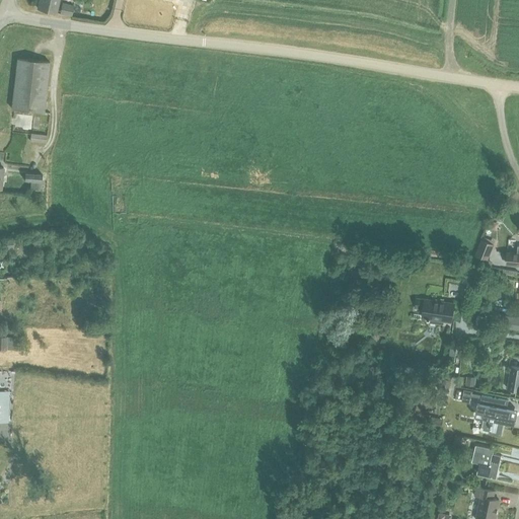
[(56,11),(58,0),(39,0),(38,6),(56,11)]
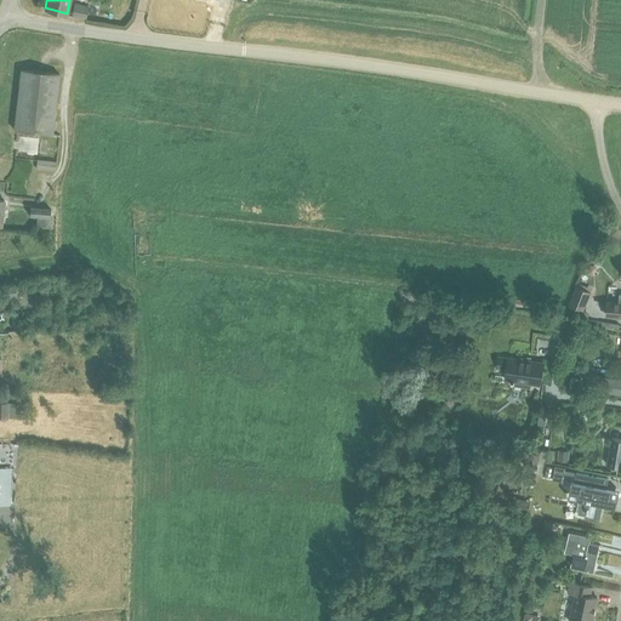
[(86,18),(89,5),(74,1),(72,15),(86,18)]
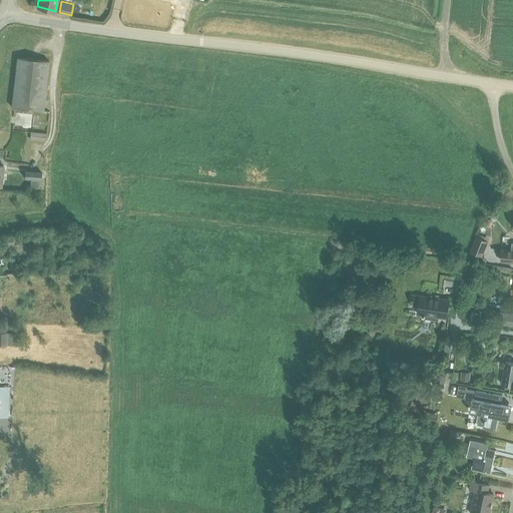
[(44,110),(49,61),(17,58),(12,107),(44,110)]
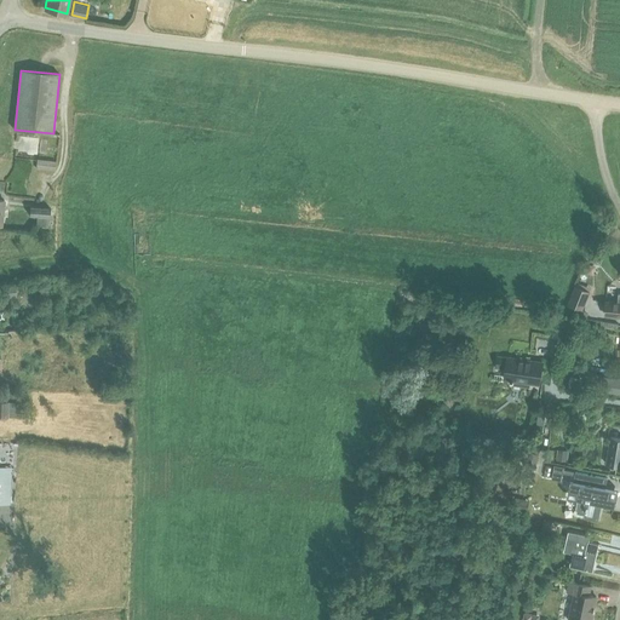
[(56,170),(57,161),(38,159),(36,168),(56,170)]
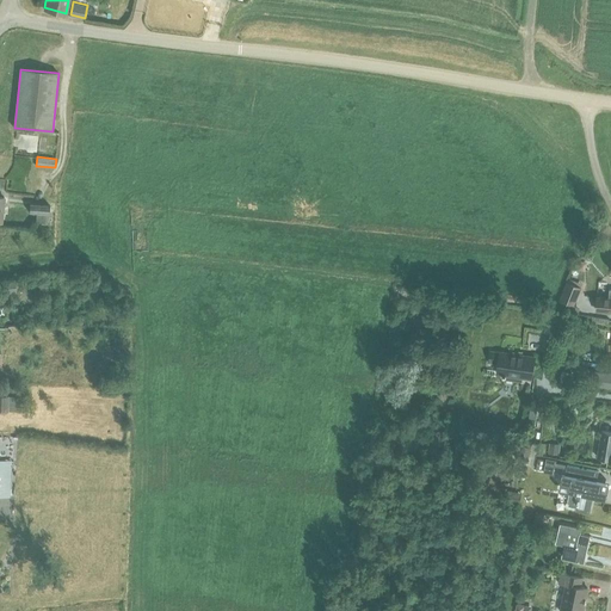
[(48,214),(49,205),(31,204),(30,211),(37,213),(36,221),(48,222),(48,214)]
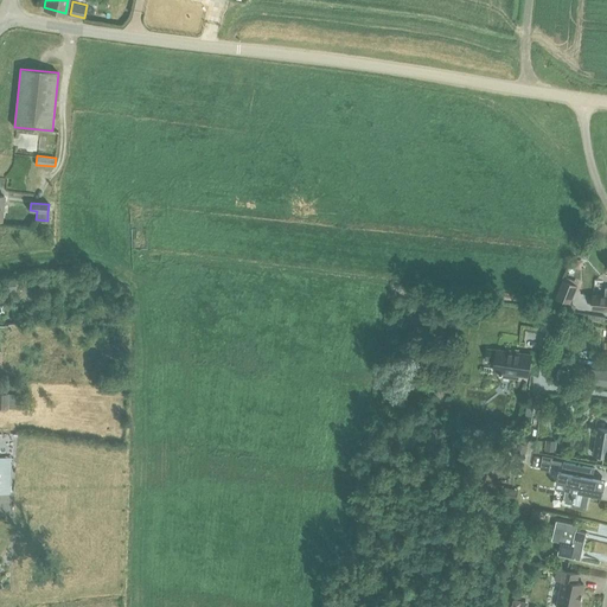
[(577,285),(564,280),(557,298),(570,302),(577,285)]
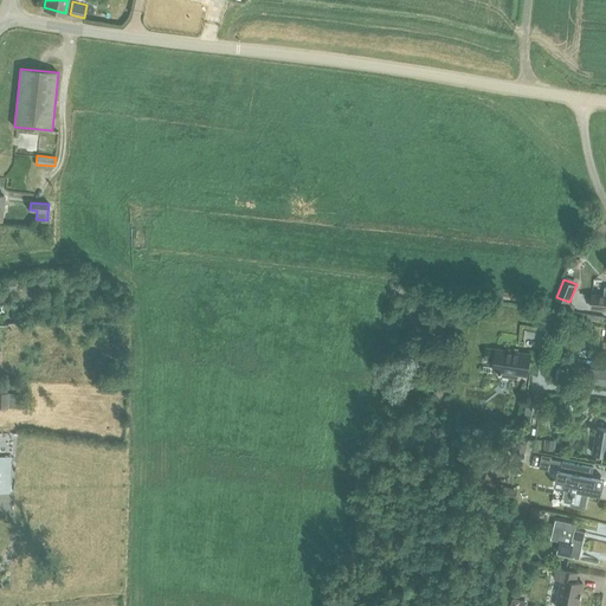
[(0,283),(1,291),(17,290),(15,281),(0,283)]
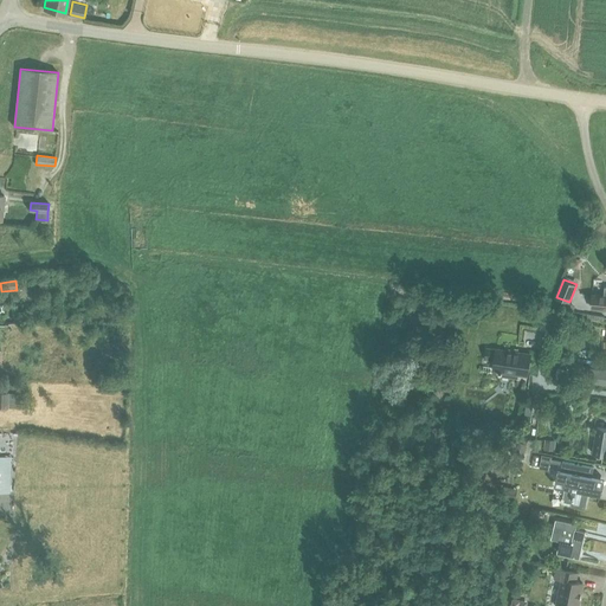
[(605,287),(605,288),(604,296),(593,295),(592,308),(605,308),(605,287)]
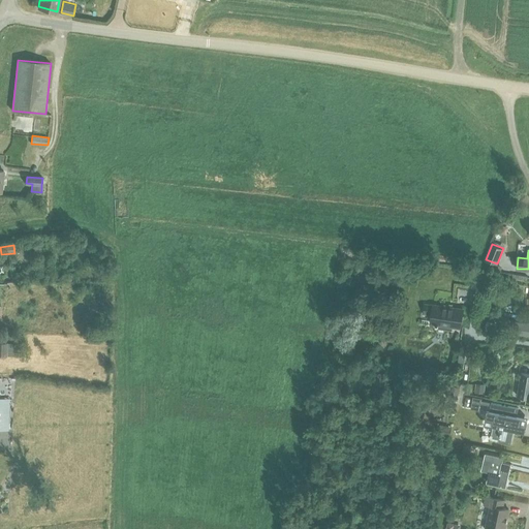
[(473,276),(471,288),(474,289),(483,290),(485,277),(473,276)]
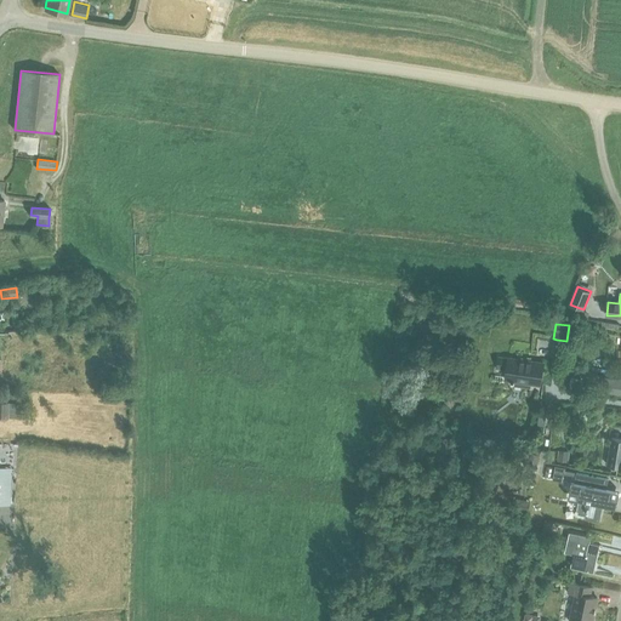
[(541,387),(543,365),(500,359),(499,370),(510,371),(508,382),(541,387)]
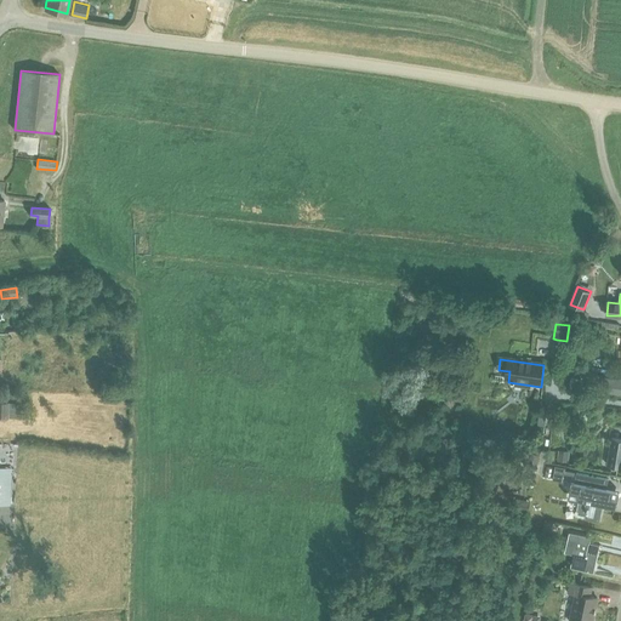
[(620,379),(605,377),(603,392),(620,394),(620,379)]
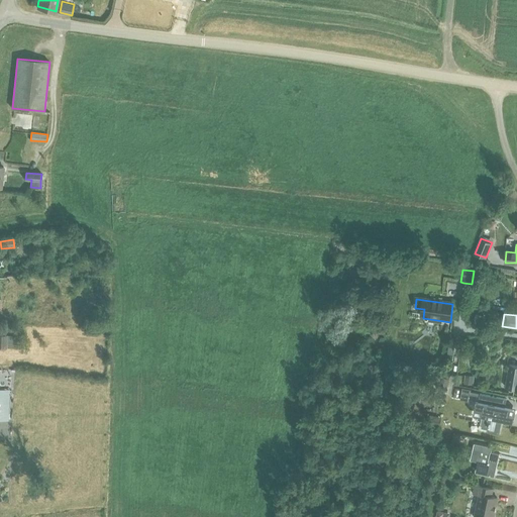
[(16,336),(8,335),(0,335),(0,347),(7,347),(15,348),(16,336)]
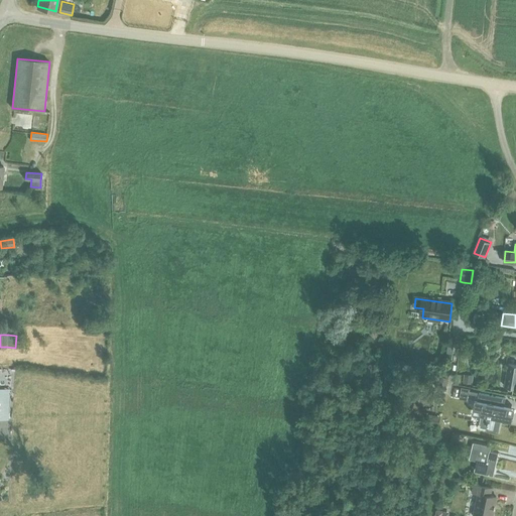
[(449,354),(459,354),(459,343),(448,343),(449,354)]
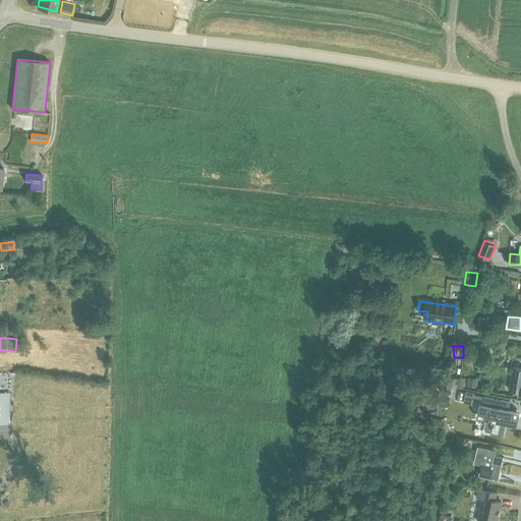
[(520,366),(514,366),(510,390),(520,391),(520,366)]
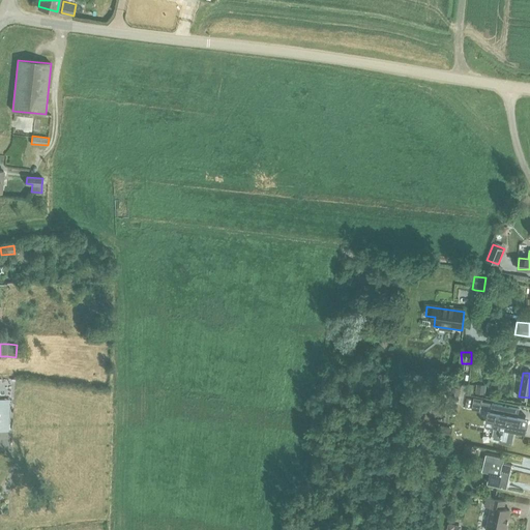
[(486,386),(476,385),(475,394),(484,395),(486,386)]
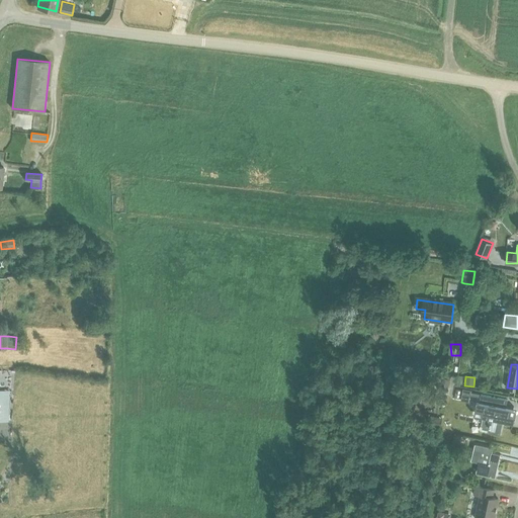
[(481,397),(479,406),(481,406),(487,407),(485,417),(485,418),(483,429),(489,430),(488,432),(494,434),(500,435),(501,429),(503,421),(506,409),(506,408),(508,400),(489,396),(481,394),(476,393),(471,392),(471,391),(471,390),(466,389),(463,389),(462,391),(460,401),(465,401),(469,402),(470,395),(477,396),(481,397)]
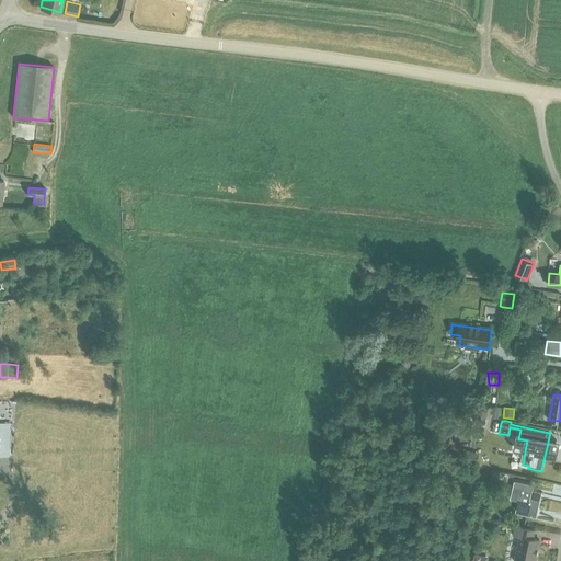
[(0,455),(9,456),(11,423),(0,422),(0,455)]
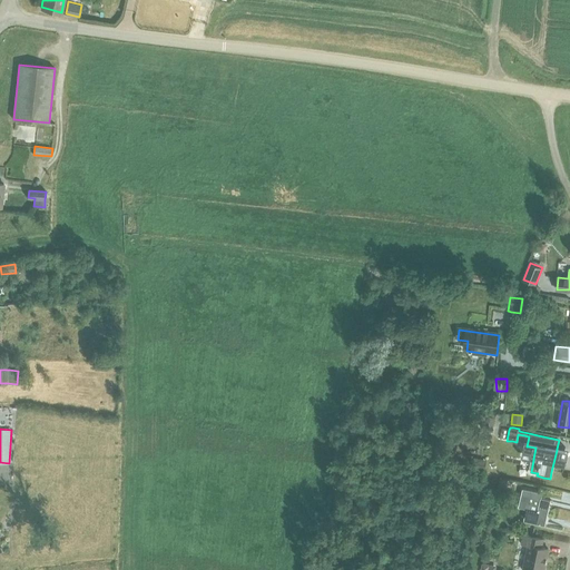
[(523,488),(519,507),(528,509),(526,519),(536,522),(546,524),(551,500),(542,499),(543,492),(523,488)]
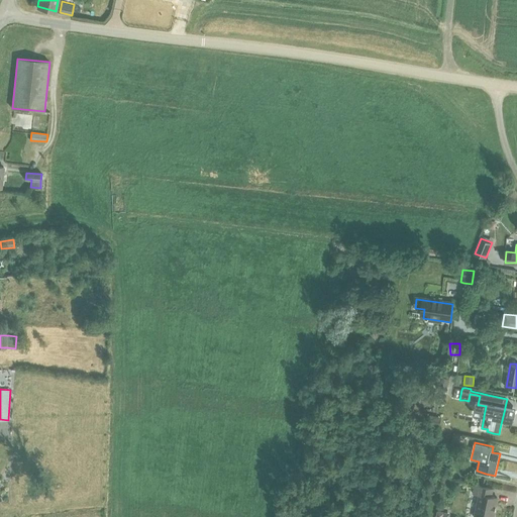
[(482,516),(493,516),(498,497),(492,496),(494,488),(476,484),(474,493),(480,494),(476,516),(482,516)]
